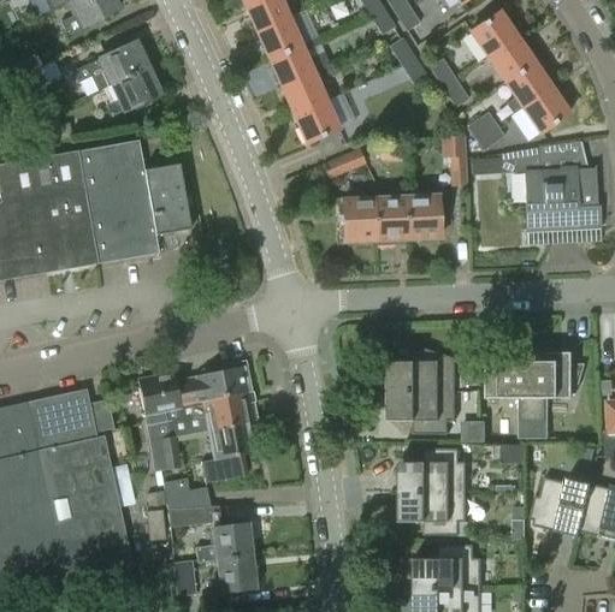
[(69,0),(66,1),(72,15),(60,21),(70,37),(88,28),(86,24),(119,7),(116,0),(69,0)]
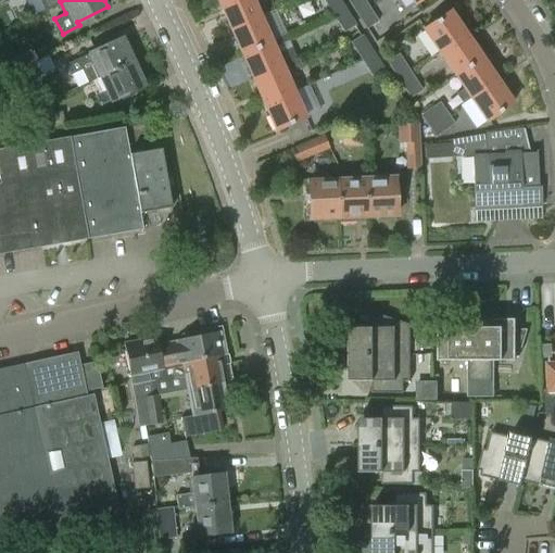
[(225,0),(221,2),(231,27),(261,14),(270,10),(266,0),(225,0)]
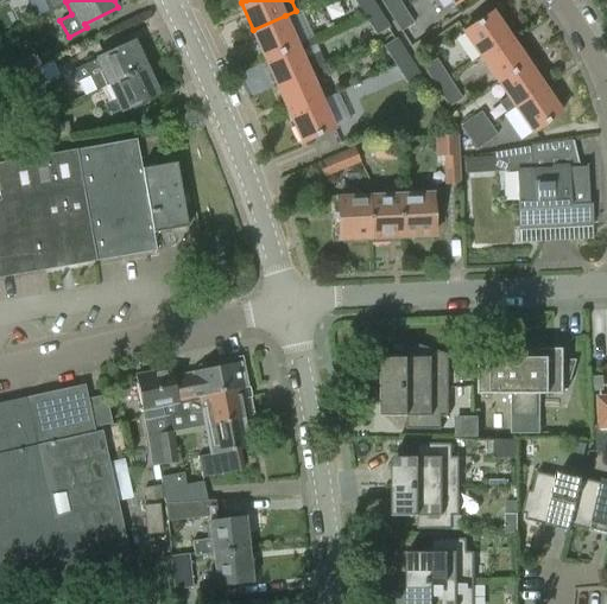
[(356,0),(365,12),(377,5),(373,0),(356,0)]
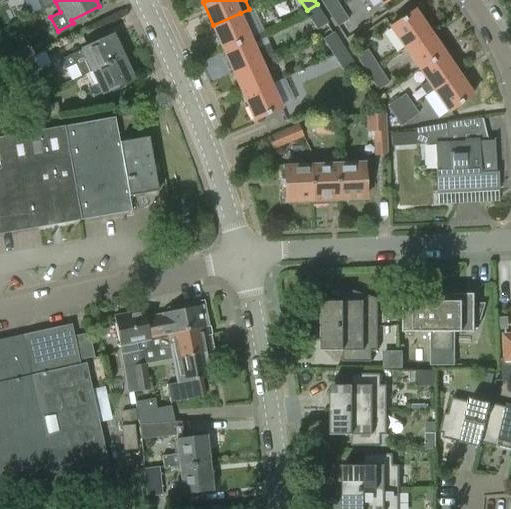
[(339,0),(328,6),(339,23),(349,17),(339,0)]
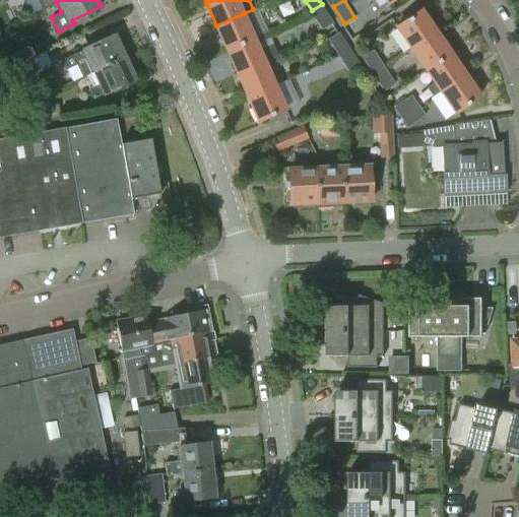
[(322,4),(312,10),(323,27),(333,21),(322,4)]
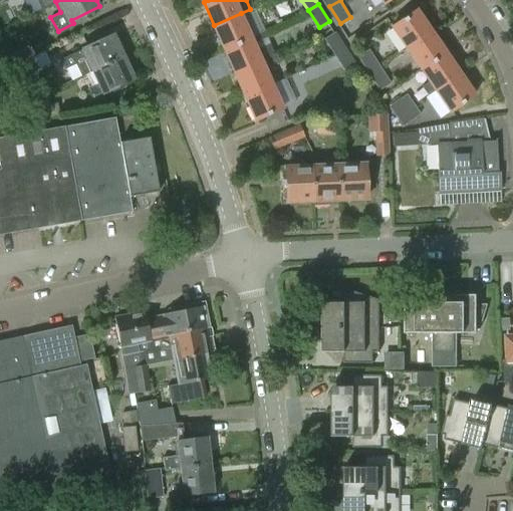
[(255,7),(250,9),(241,13),(214,25),(225,49),(252,36),(265,30),(255,7)]
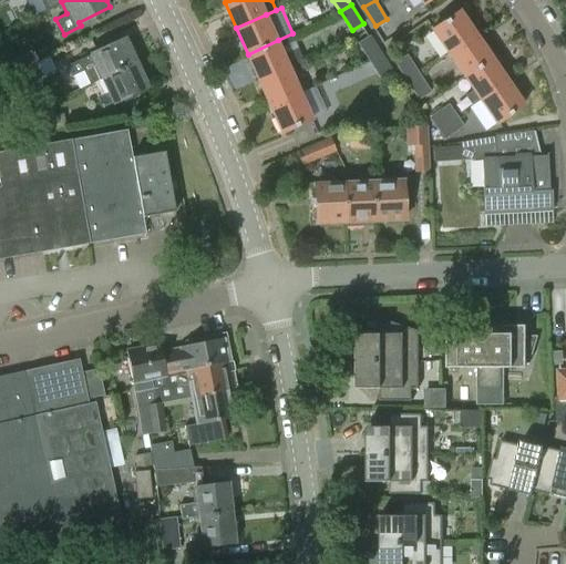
[(432,27),(449,50),(476,31),(461,8),(432,27)]
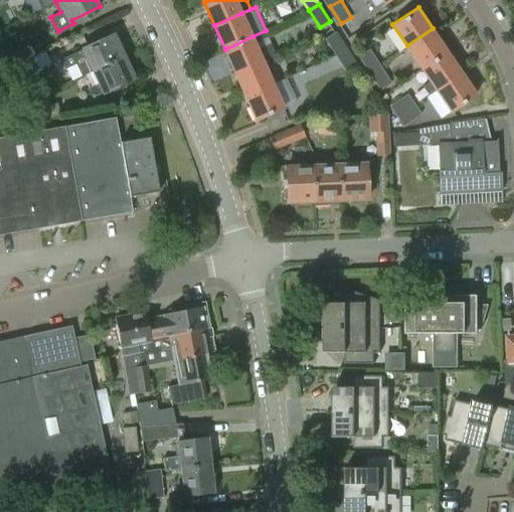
[(407,45),(421,67),(448,49),(433,28),(407,45)]
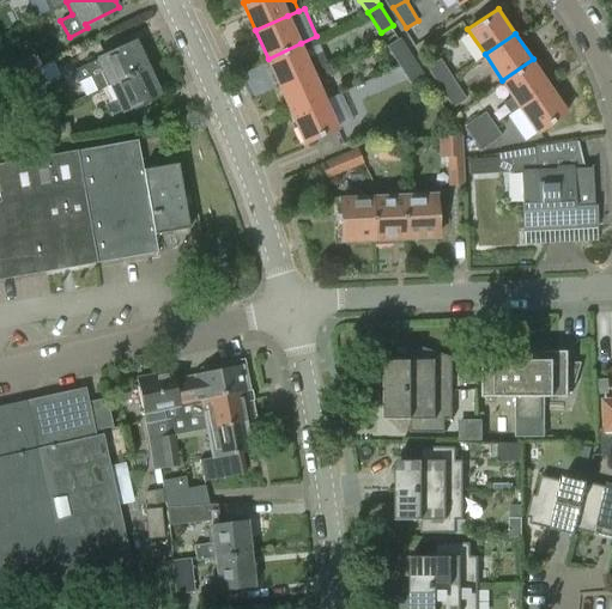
[(388,44),(401,64),(413,56),(400,36),(388,44)]
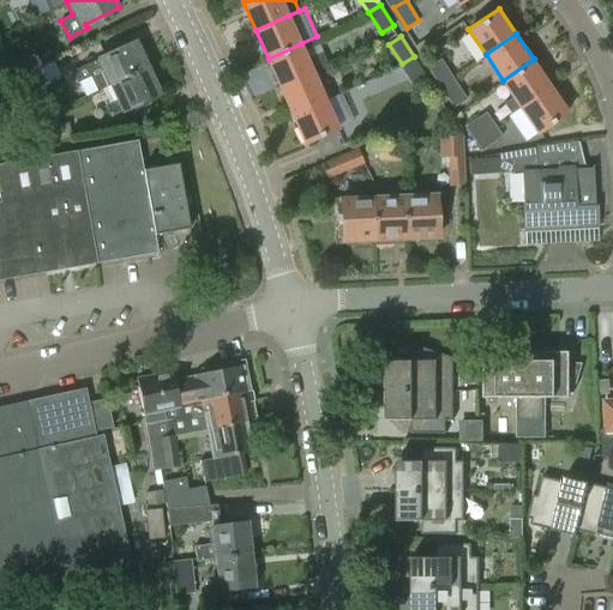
[(100,89),(108,85),(148,67),(134,41),(101,56),(101,58),(88,64),(100,89)]
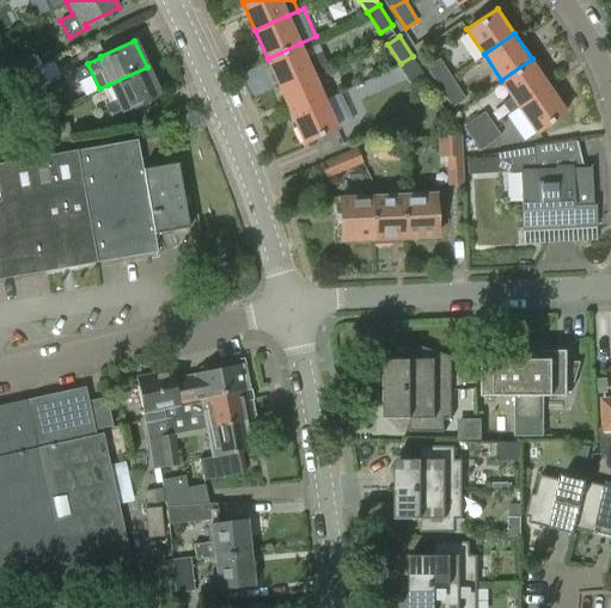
[(268,59),(280,86),(312,72),(300,43),(268,59)]
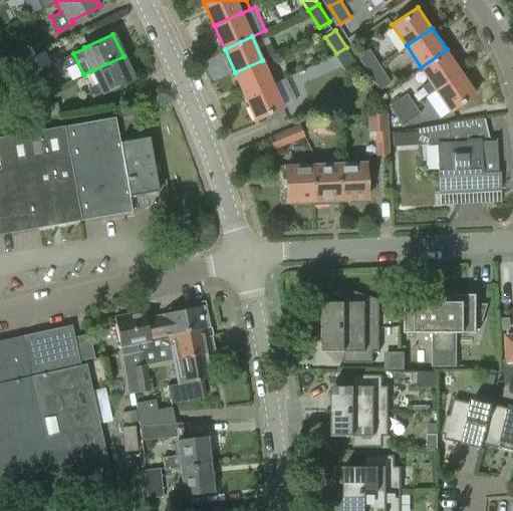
[(7,55),(12,66),(34,55),(28,44),(7,55)]
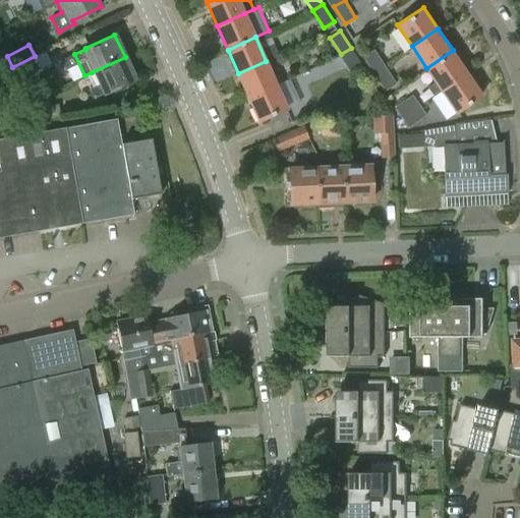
[(351,48),(341,54),(351,71),(361,65),(351,48)]
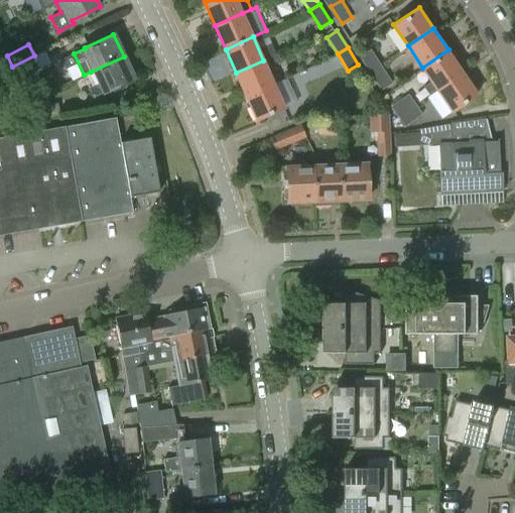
[(361,53),(372,71),(382,65),(371,47),(361,53)]
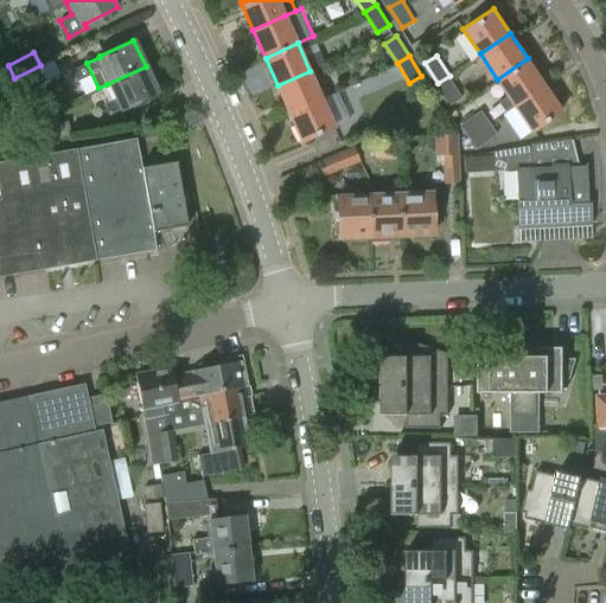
[(544,84),(528,58),(497,79),(508,94),(498,101),(505,111),(515,104),(544,84)]
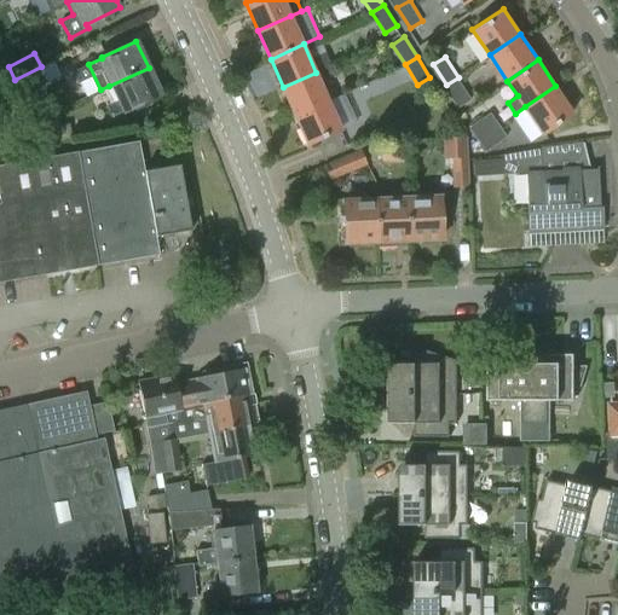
[(41,67),(15,80),(21,92),(47,80),(41,67)]
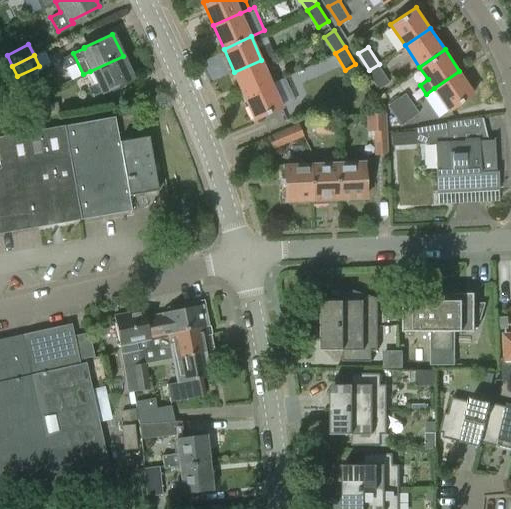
[(123,56),(90,71),(95,83),(88,86),(93,95),(104,90),(104,91),(133,78),(123,56)]
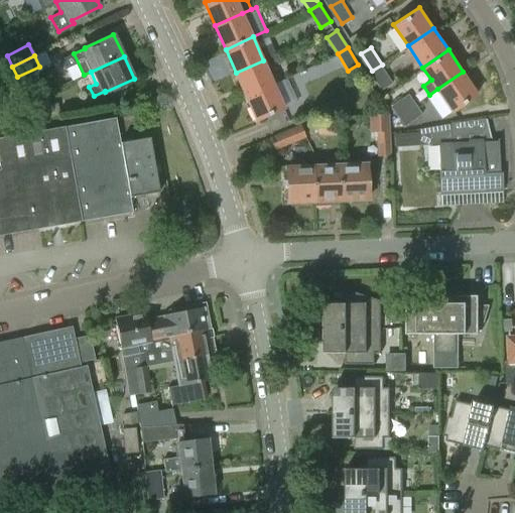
[(236,73),(247,96),(274,84),(263,60),(236,73)]
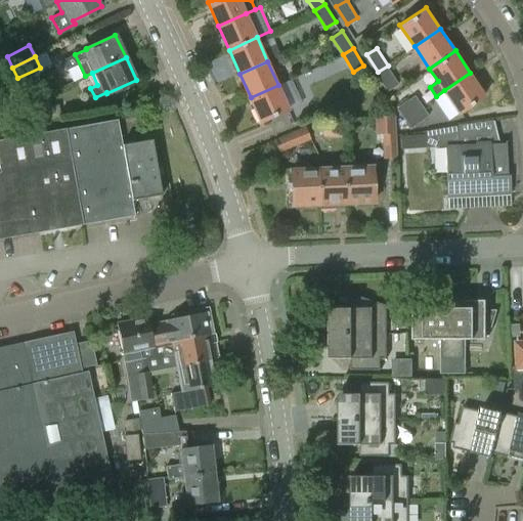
[(388,66),(378,72),(389,89),(399,83),(388,66)]
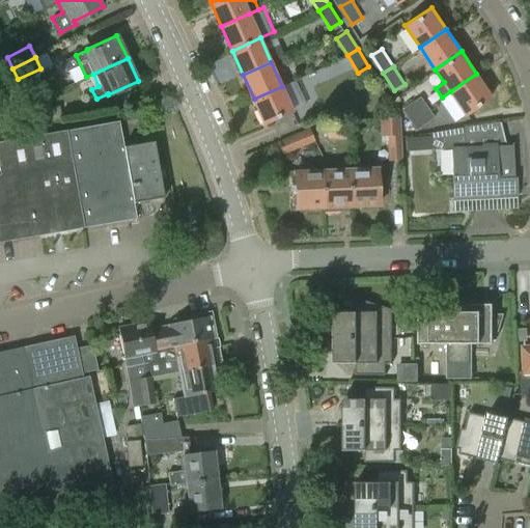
[(476,74),(450,91),(466,113),(492,95),(476,74)]
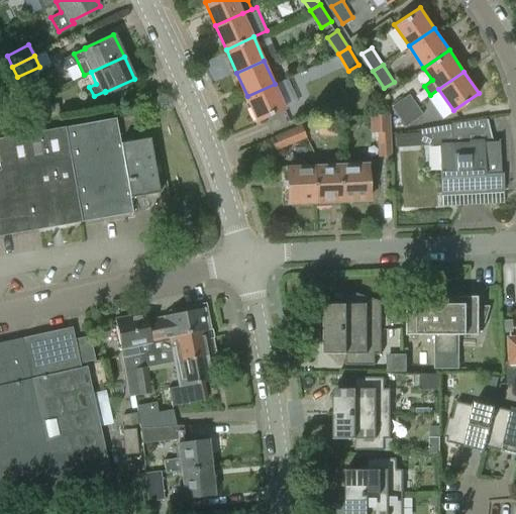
[(275,84),(247,96),(258,120),(286,107),(275,84)]
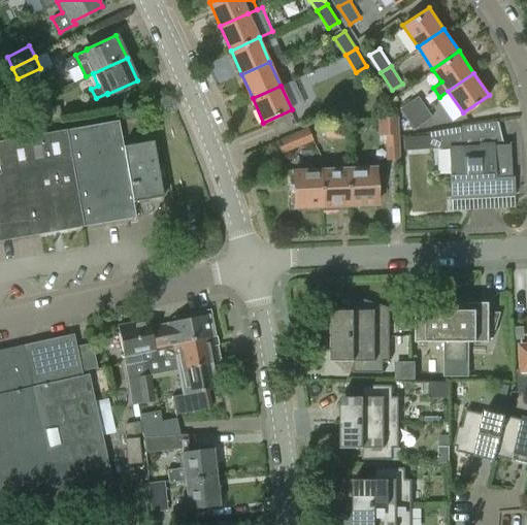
[(401,106),(408,117),(425,105),(419,95),(401,106)]
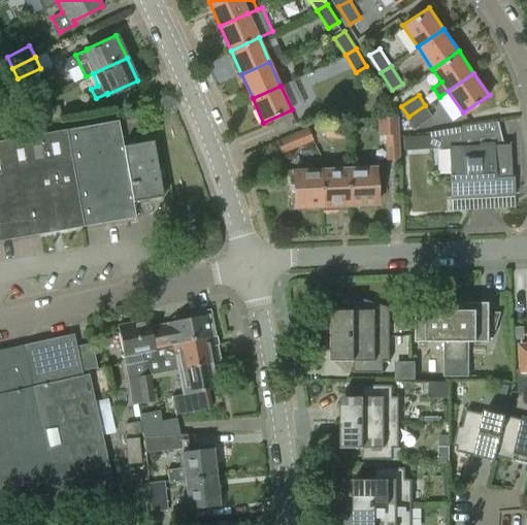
[(33,109),(38,122),(63,118),(61,105),(33,109)]
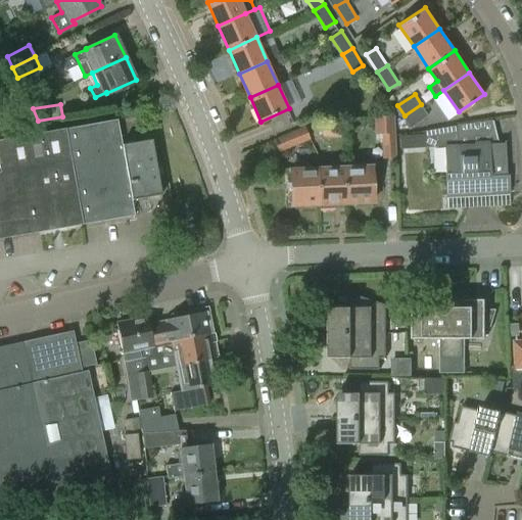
[(421,104),(405,115),(412,125),(428,113),(421,104)]
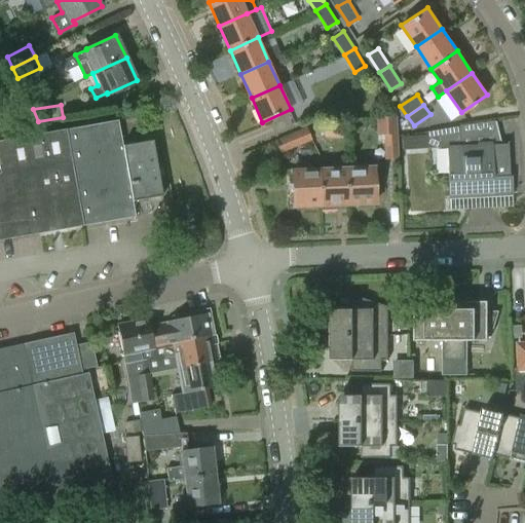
[(377,115),(378,138),(384,138),(385,157),(399,156),(397,114),(377,115)]
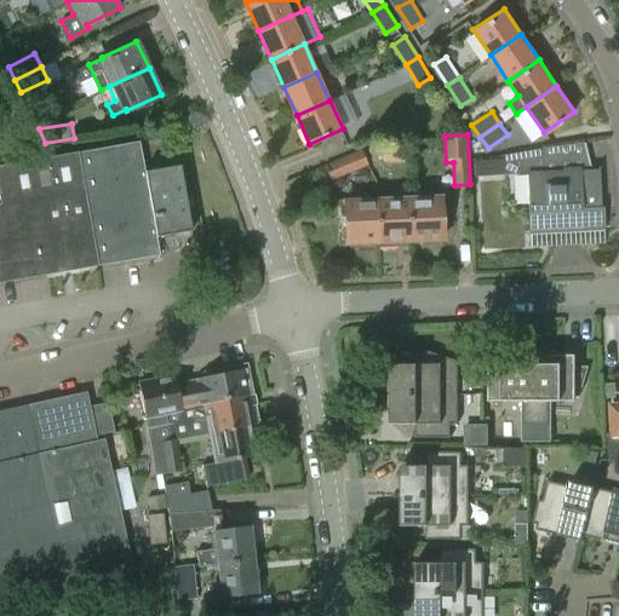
[(0,280),(161,253),(158,235),(193,229),(182,163),(147,170),(141,139),(0,163),(0,196),(1,202),(0,202),(0,280)]
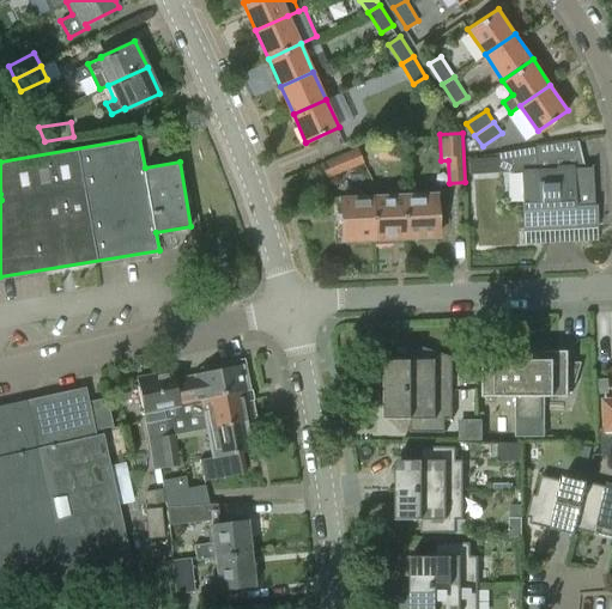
[(400,144),(382,141),(380,156),(399,158),(400,144)]
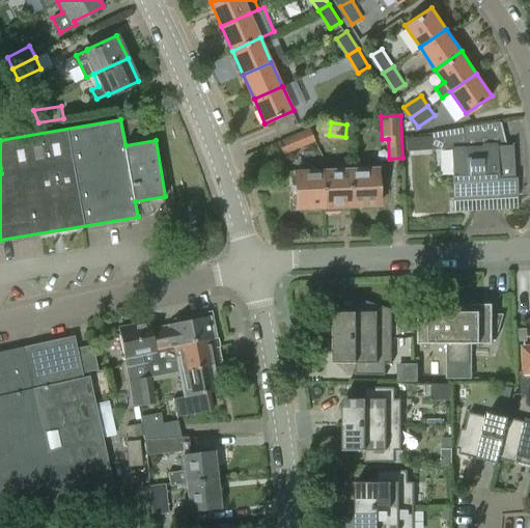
[(515,176),(513,141),(504,142),(482,142),(482,144),(466,145),(465,124),(431,132),(431,135),(416,136),(417,149),(433,148),(452,147),(454,197),(518,194),(517,176),(515,176)]
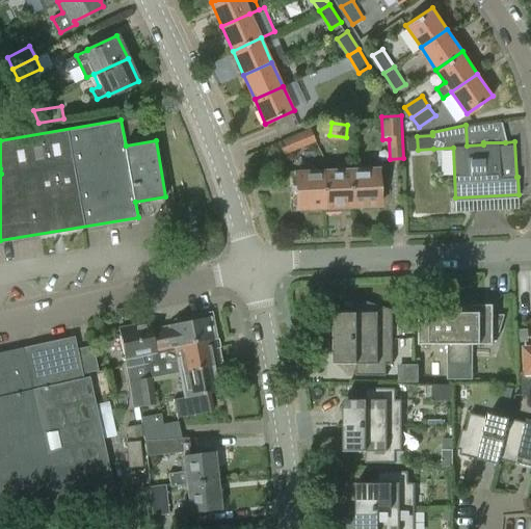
[(312,128),(300,132),(306,143),(316,139),(312,128)]
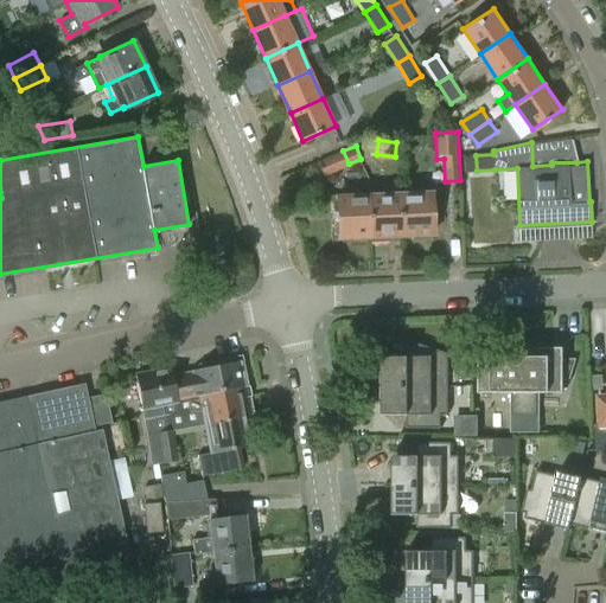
[(349,164),(343,151),(320,160),(325,173),(349,164)]
